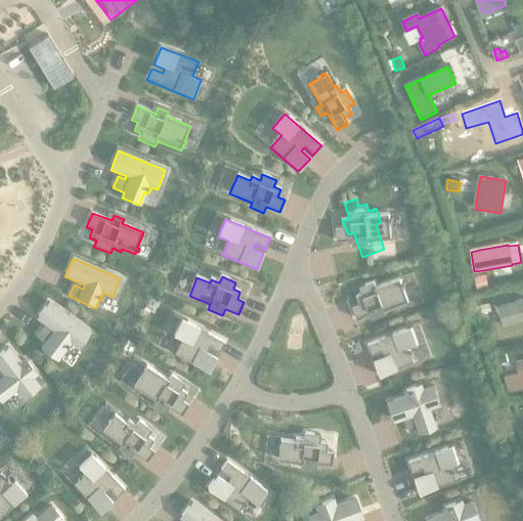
[(486,276),(475,278),(477,290),(489,288),(486,276)]
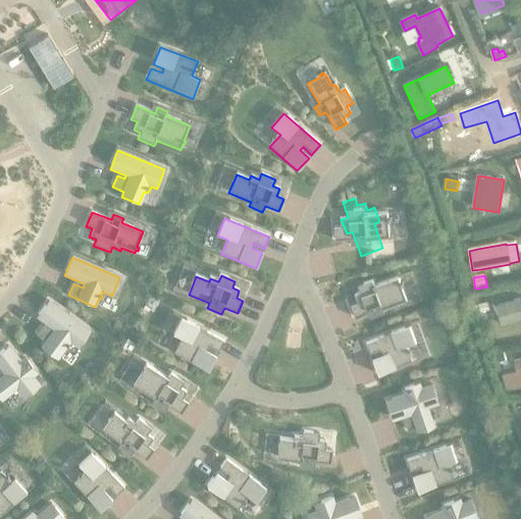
[(357,305),(350,307),(354,319),(369,314),(371,320),(385,315),(383,310),(408,301),(399,278),(375,288),(373,282),(358,288),(361,294),(354,297),(357,305)]
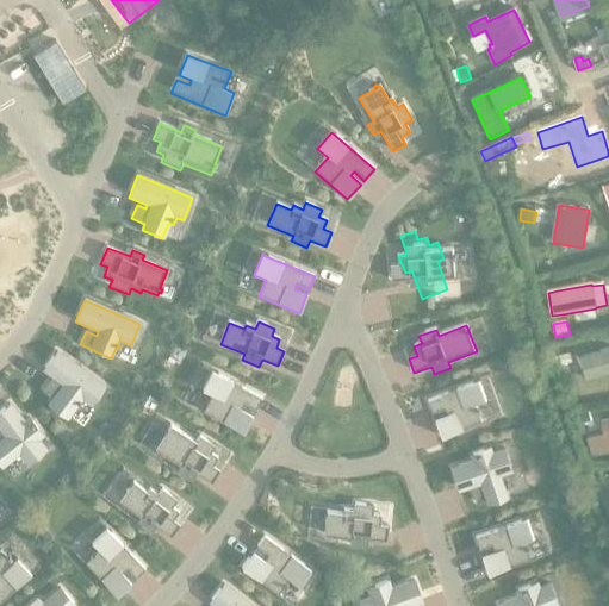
[(608,350),(580,358),(588,381),(608,374),(608,350)]
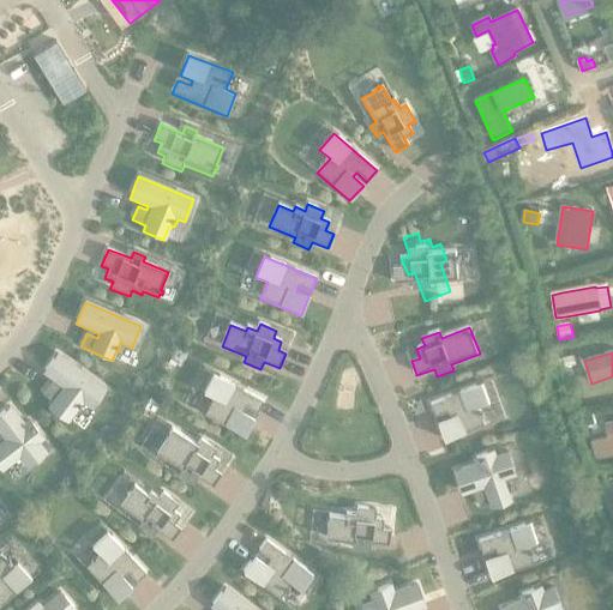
[(77,410),(80,412),(85,404),(92,409),(106,390),(58,355),(43,373),(60,385),(56,390),(50,384),(42,396),(53,404),(49,409),(67,422),(77,410)]
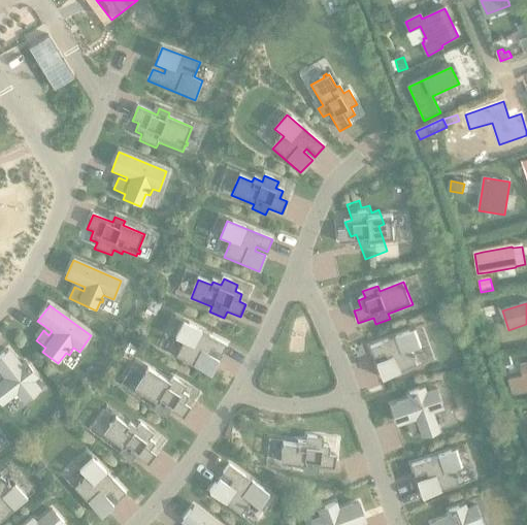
[(494,307),(479,312),(481,320),(496,316),(494,307)]
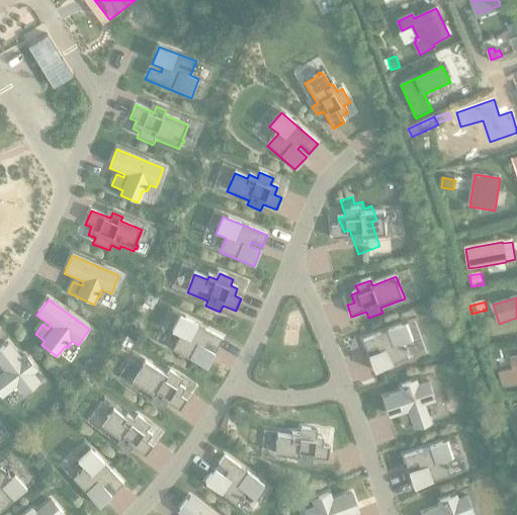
[(179,318),(172,333),(181,338),(174,352),(206,368),(213,354),(203,349),(205,346),(216,351),(222,340),(179,318)]
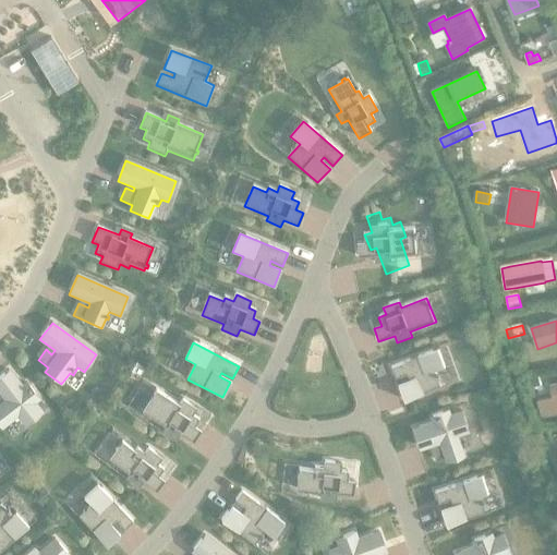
[(438,350),(390,369),(403,401),(440,387),(435,372),(445,369),(438,350)]
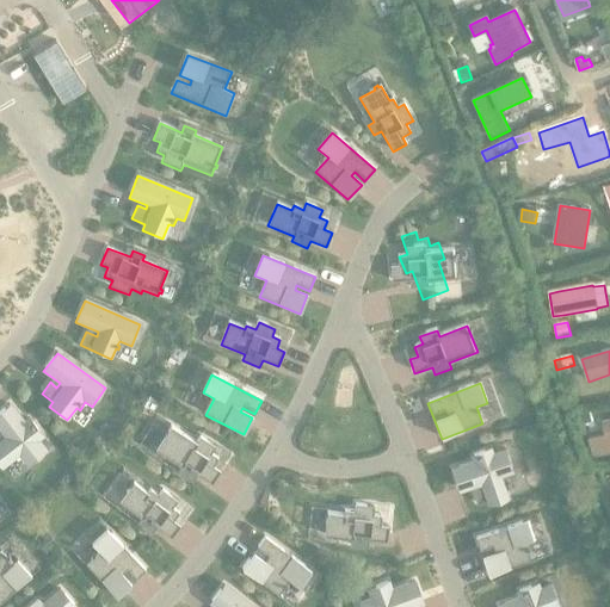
[(20,456),(28,466),(47,452),(38,441),(43,438),(30,420),(24,423),(11,406),(0,413),(0,431),(5,438),(1,440),(0,438),(0,466),(2,470),(20,456)]
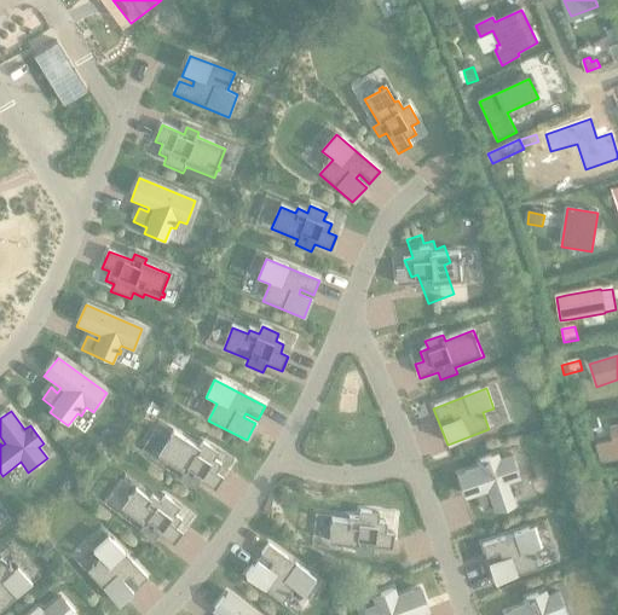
[(599,417),(585,421),(588,431),(601,428),(599,417)]
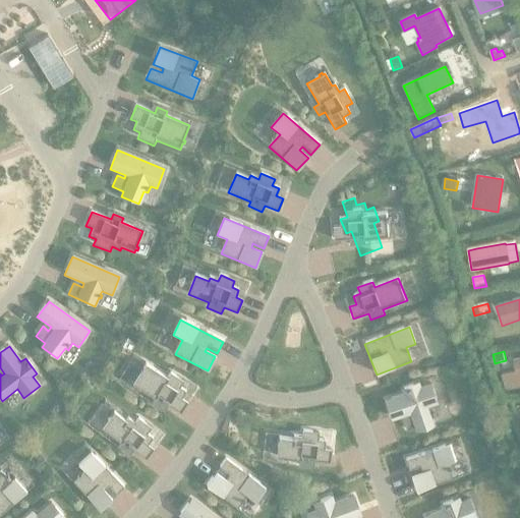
[(501,375),(505,392),(519,388),(519,359),(513,361),(516,371),(501,375)]
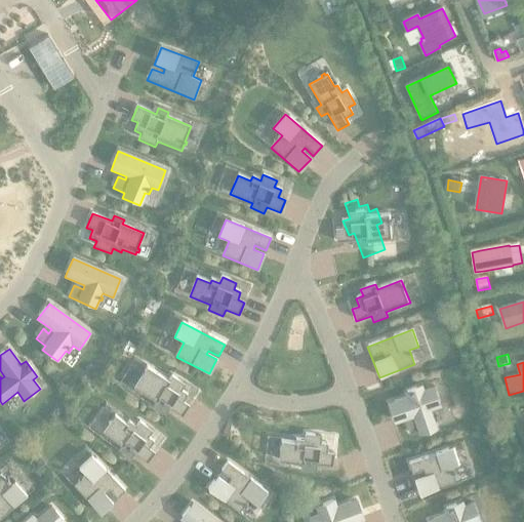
[(147,368),(134,388),(156,402),(153,406),(165,414),(169,408),(183,417),(189,406),(183,402),(187,395),(180,392),(185,386),(171,376),(168,383),(147,368)]
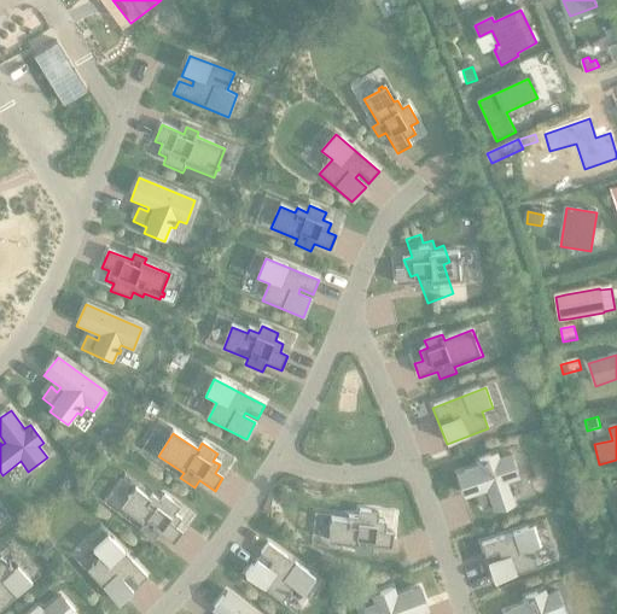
[(481,469),(458,477),(464,496),(477,492),(483,510),(493,507),(494,510),(514,503),(507,480),(518,477),(512,457),(500,462),(498,456),(478,462),(481,469)]
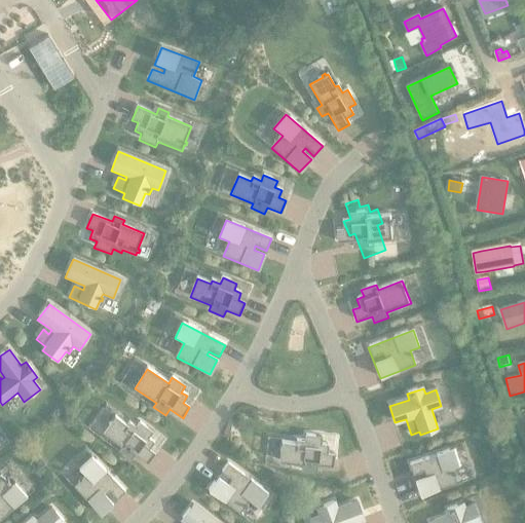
[(116,417),(104,434),(122,448),(119,452),(132,461),(136,455),(147,464),(155,453),(149,449),(154,444),(148,439),(153,433),(140,423),(137,428),(129,423),(127,426),(116,417)]
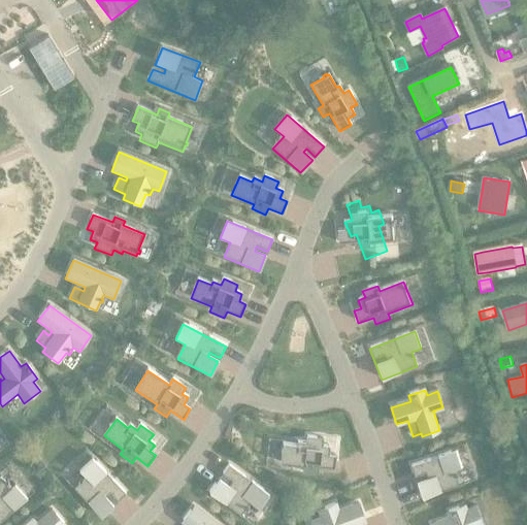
[(283,445),(280,464),(303,467),(302,473),(318,474),(318,468),(333,469),(335,456),(328,456),(329,448),(321,447),(322,439),(307,438),(306,445),(297,444),(296,447),(283,445)]
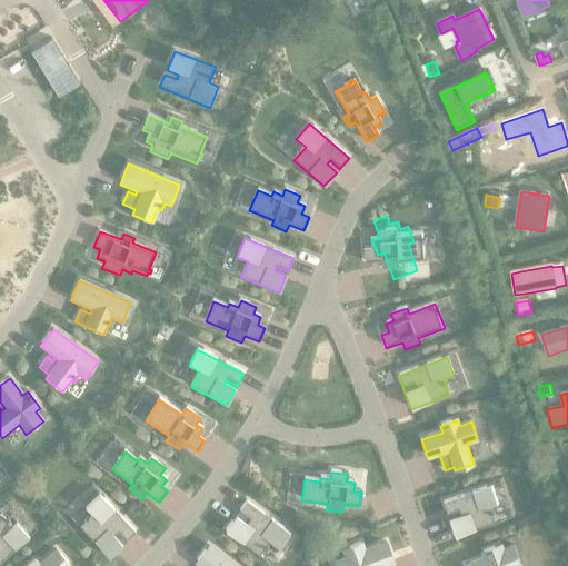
[(491,487),(442,503),(455,537),(494,525),(488,508),(498,505),(491,487)]
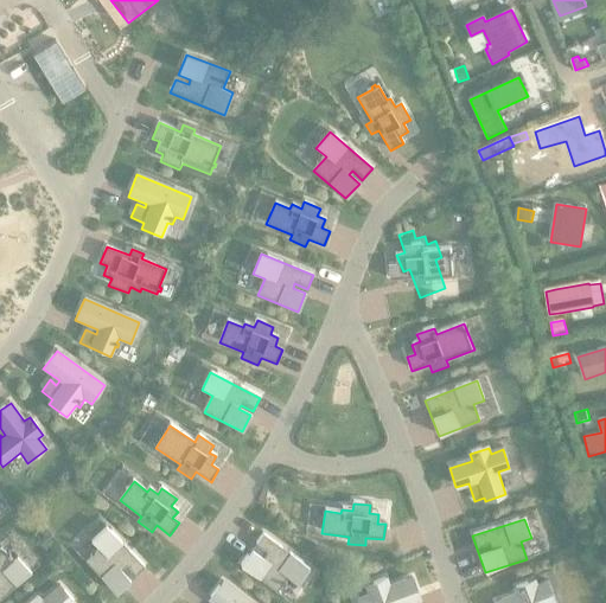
[(100,551),(87,564),(116,595),(129,582),(120,572),(123,569),(133,578),(144,569),(104,528),(90,541),(100,551)]
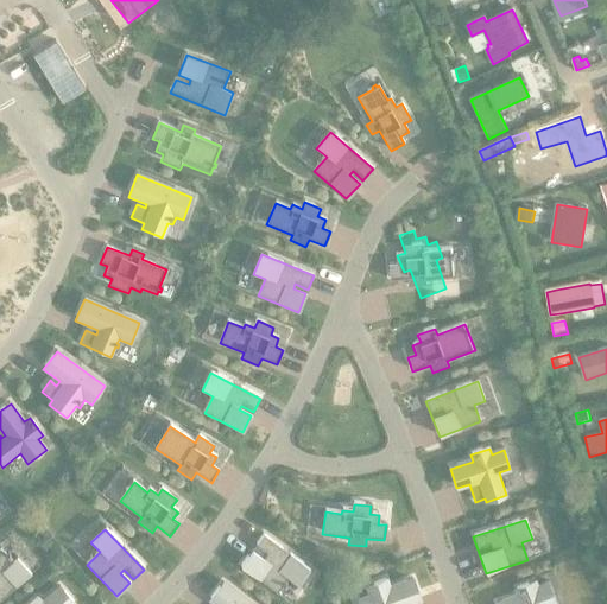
[(263,536),(240,567),(277,593),(288,578),(297,585),(309,570),(263,536)]
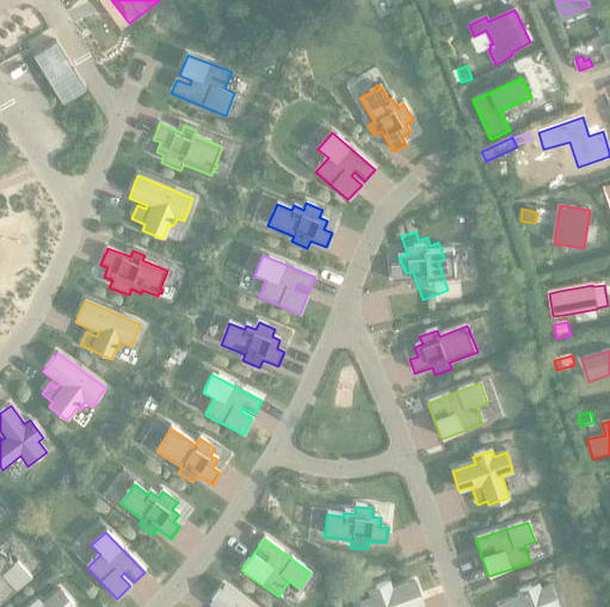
[(0,606),(32,577),(17,559),(12,563),(10,559),(12,558),(10,556),(8,557),(0,550),(0,549),(0,606)]
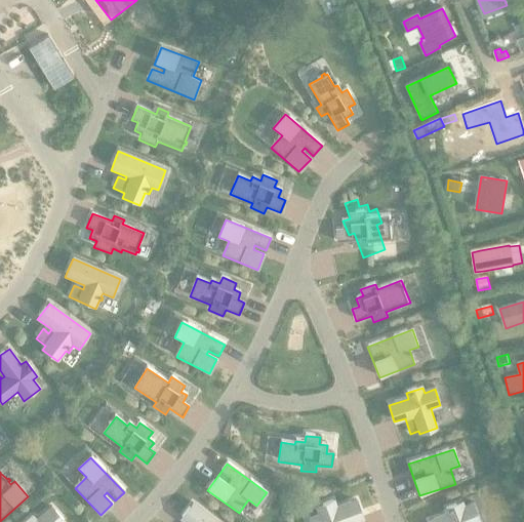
[(320,515),(311,519),(311,521),(355,521),(363,518),(356,502),(336,510),(333,502),(318,508),(320,515)]
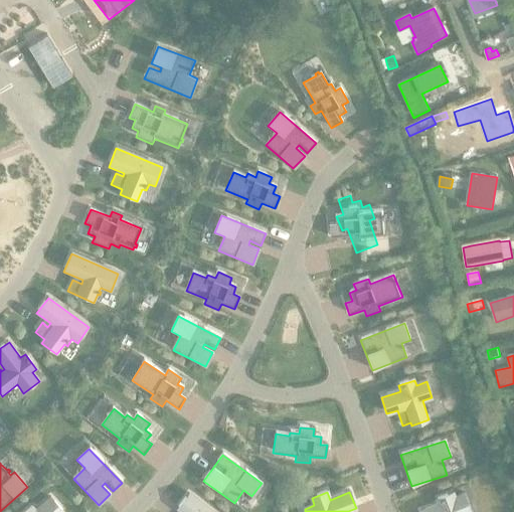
[(439,506),(425,511),(469,511),(471,510),(464,495),(455,499),(453,494),(437,500),(439,506)]
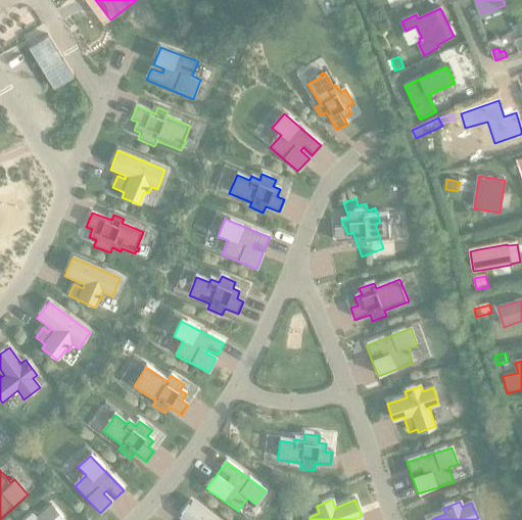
[(214,519),(193,503),(182,516),(187,519),(214,519)]
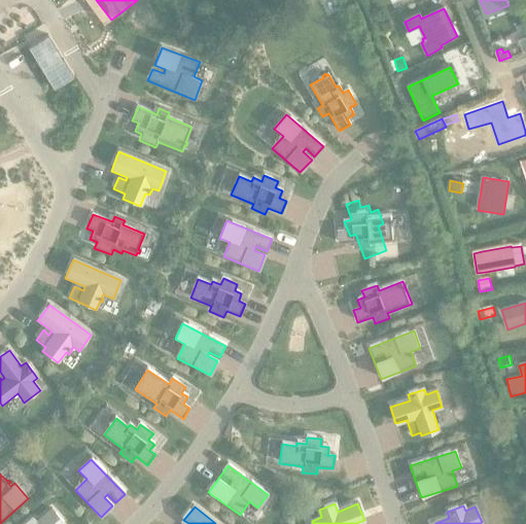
[(65,523),(51,509),(37,523),(33,519),(28,523),(65,523)]
